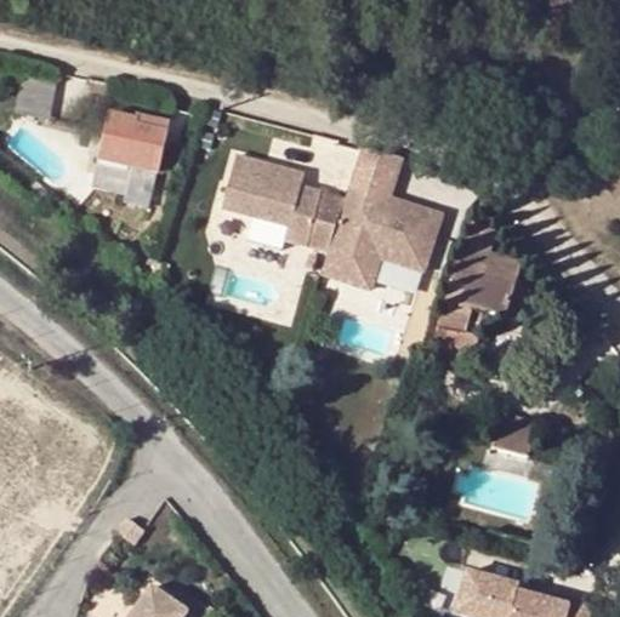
[(125,159),(125,163),(157,170),(166,129),(138,120),(140,115),(109,108),(100,153),(125,159)]
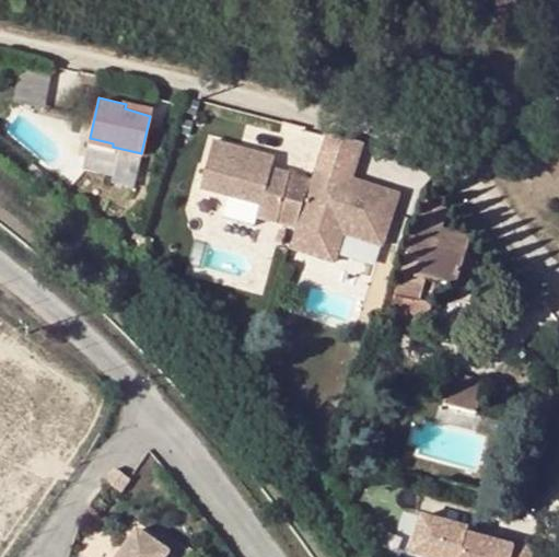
[(321,153),(312,178),(298,225),(294,233),(325,243),(329,228),(344,232),(383,244),(399,194),(377,186),(376,193),(364,188),(360,181),(351,178),(363,141),(327,130),(321,153)]
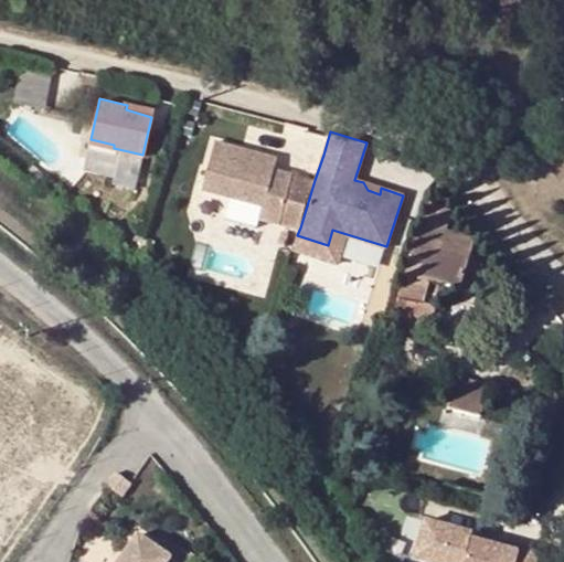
[(278,157),(216,141),(203,188),(236,198),(264,203),(261,219),(300,228),(315,180),(293,173),(291,175),(289,182),(273,177),(276,169),(278,157)]
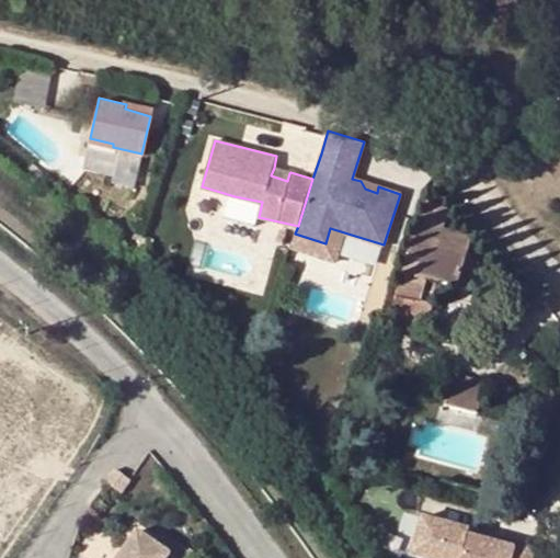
[(289,173),(274,168),(271,175),(287,181),(289,173)]
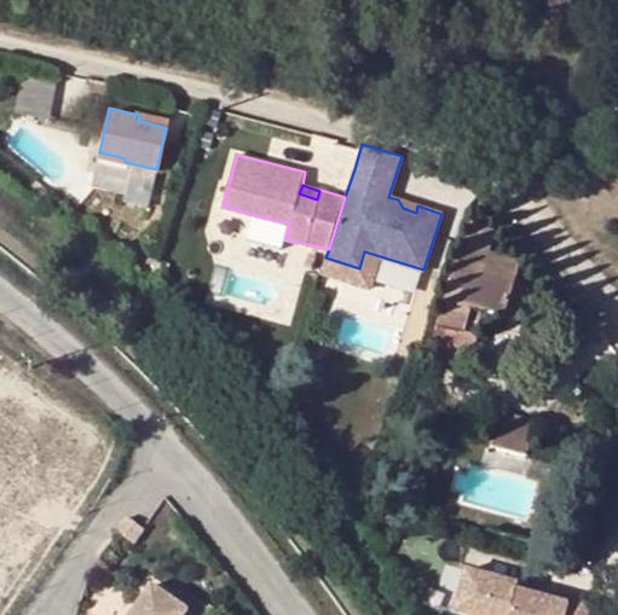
[(417,206),(398,199),(403,208),(416,213),(417,206)]
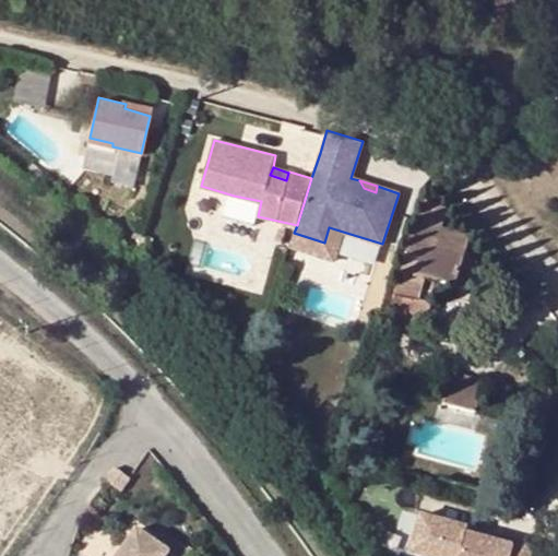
[(261,201),(234,196),(230,210),(258,216),(261,201)]
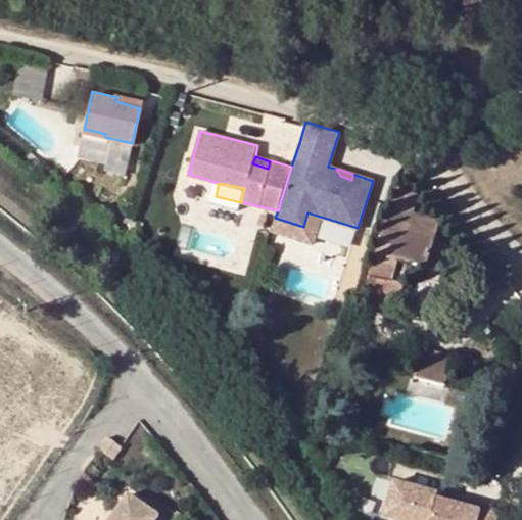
[(386,207),(368,271),(362,291),(385,298),(391,279),(392,277),(397,255),(444,270),(453,244),(433,239),(439,219),(414,211),(419,192),(397,186),(390,208),(386,207)]
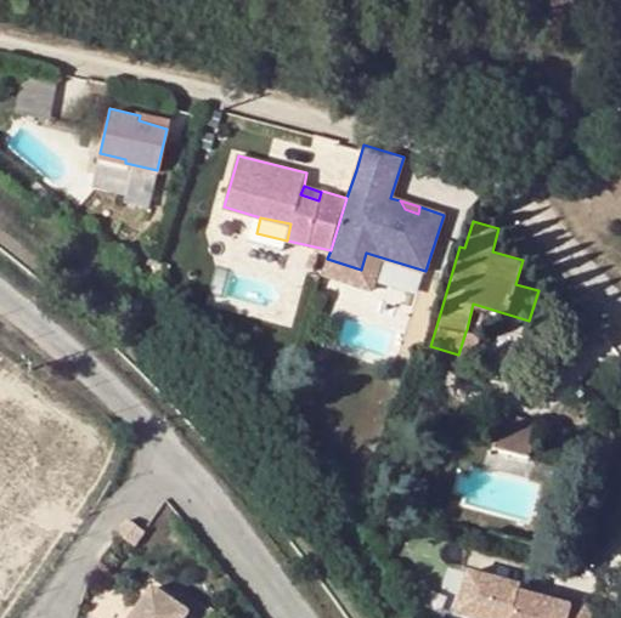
[(361,270),(327,259),(325,268),(322,275),(372,290),(382,258),(366,253),(361,270)]
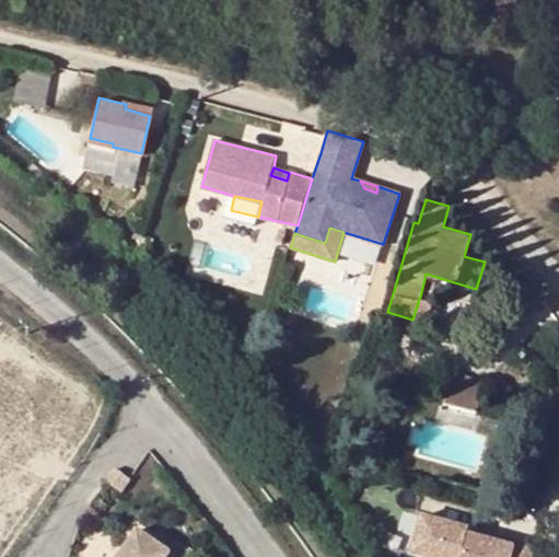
[(419,299),(412,320),(432,326),(438,304),(419,299)]
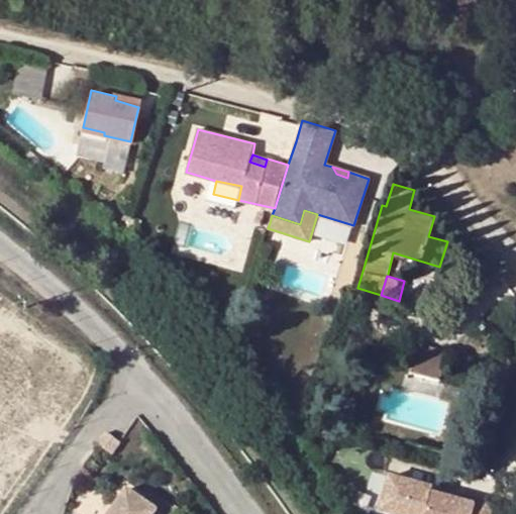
[(447,355),(408,344),(403,365),(442,375),(447,355)]
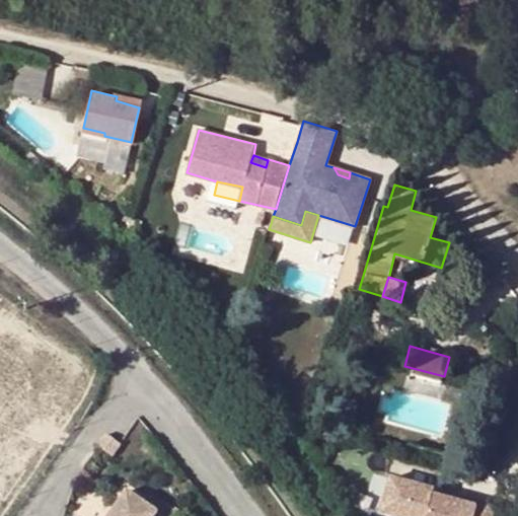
[(106,452),(95,444),(87,457),(98,464),(106,452)]
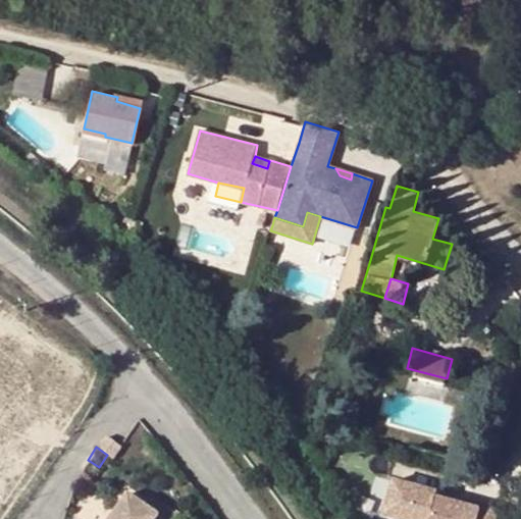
[(381,518),(500,518),(503,507),(393,478),(381,518)]
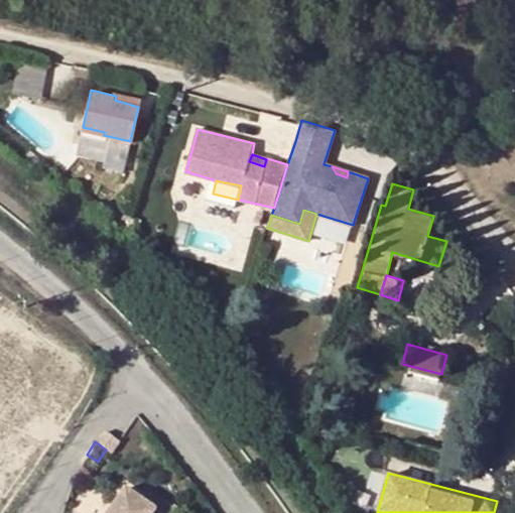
[(147,512),(152,506),(123,486),(103,512),(147,512)]
